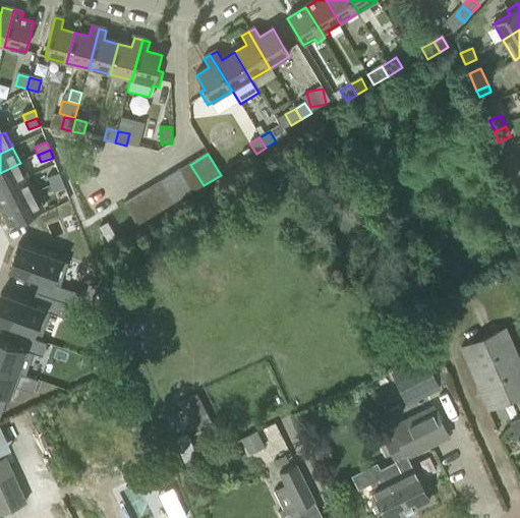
[(501,161),(506,172),(517,167),(512,156),(501,161)]
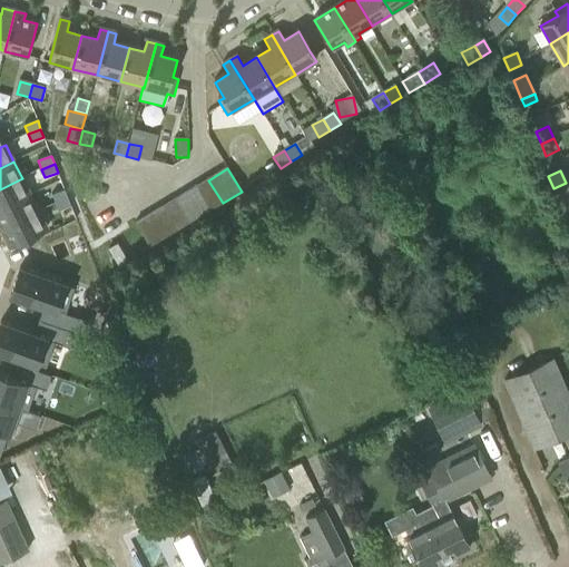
[(22,178),(0,189),(0,209),(30,195),(22,178)]
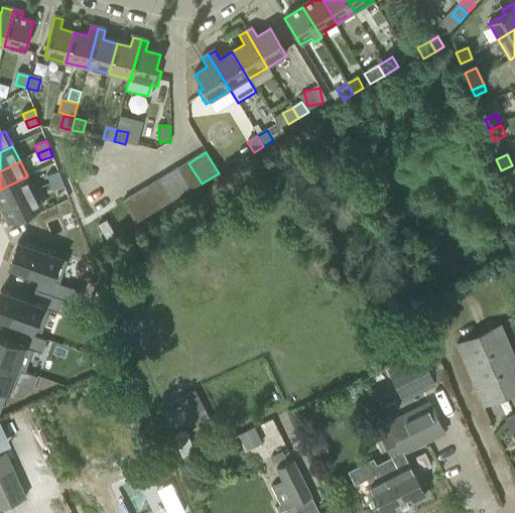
[(188,163),(178,169),(190,190),(202,183),(188,163)]
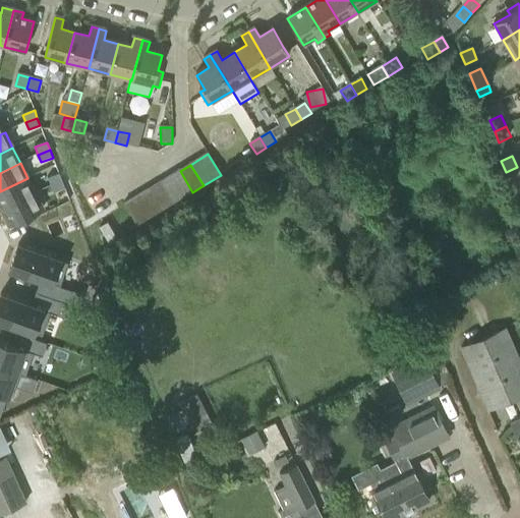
[(519,172),(517,167),(506,172),(510,182),(519,178),(519,172)]
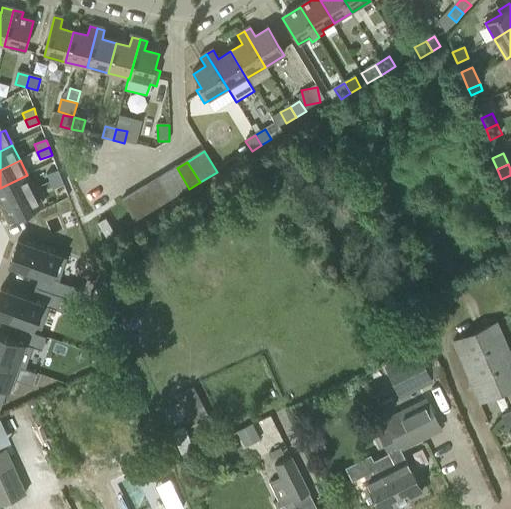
[(177,168),(160,178),(172,199),(189,189),(177,168)]
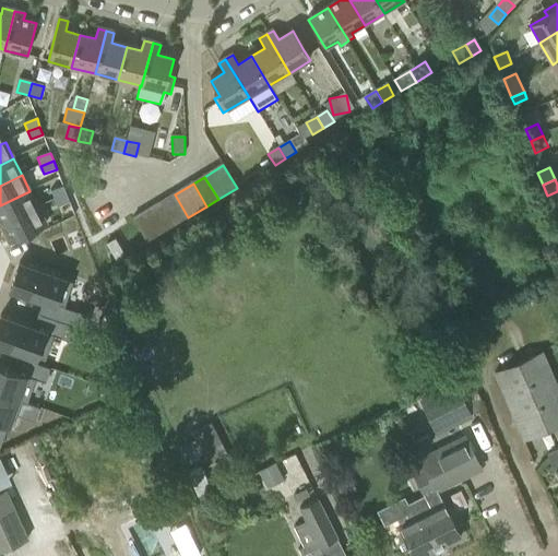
[(63,187),(51,192),(55,200),(67,196),(63,187)]
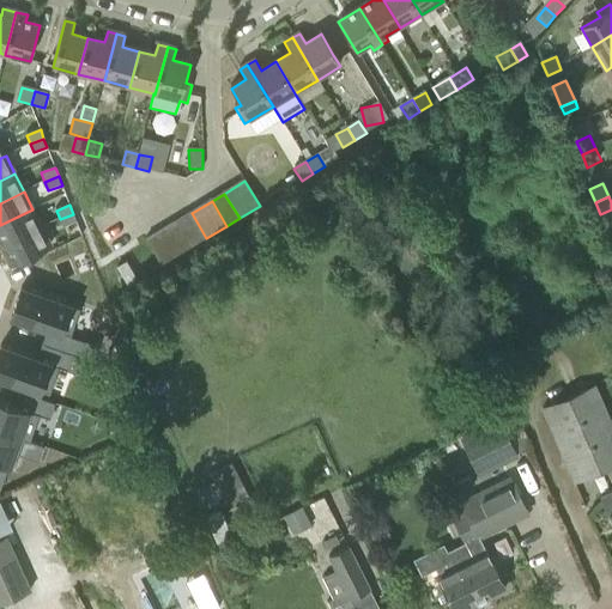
[(32,209),(0,225),(0,245),(1,248),(42,229),(32,209)]
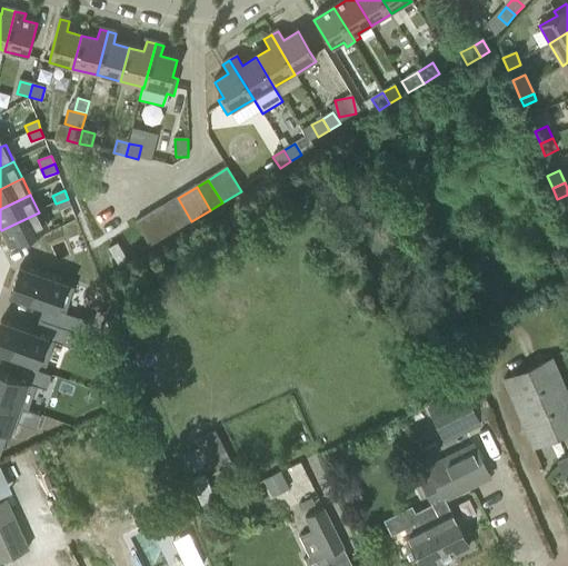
[(178,198),(161,208),(176,230),(191,221),(178,198)]
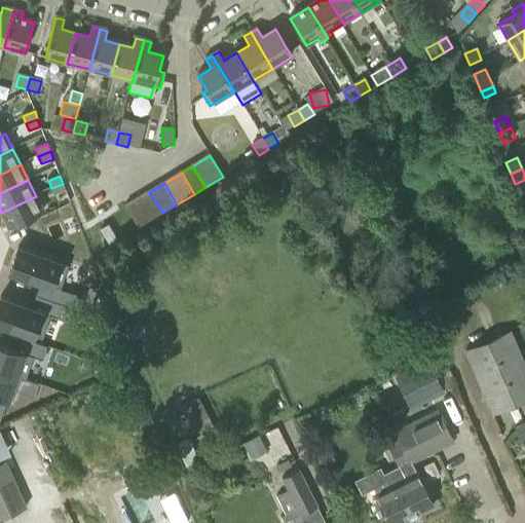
[(63,184),(51,188),(54,195),(66,191),(63,184)]
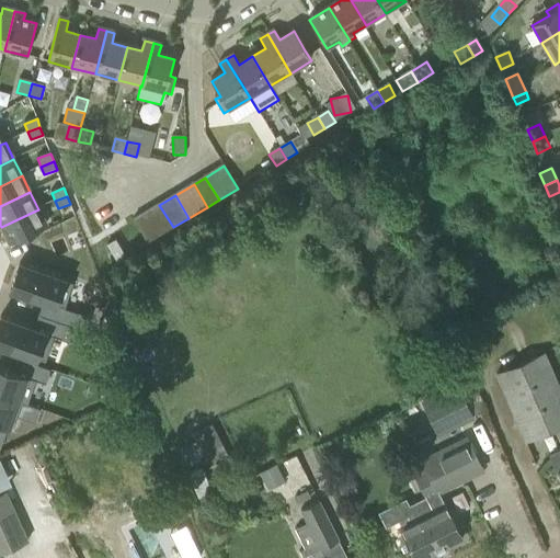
[(159,205),(147,213),(160,235),(173,227),(159,205)]
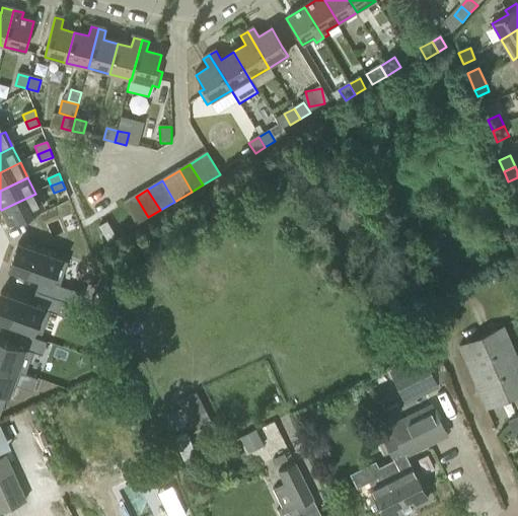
[(35,194),(1,210),(9,226),(43,210),(35,194)]
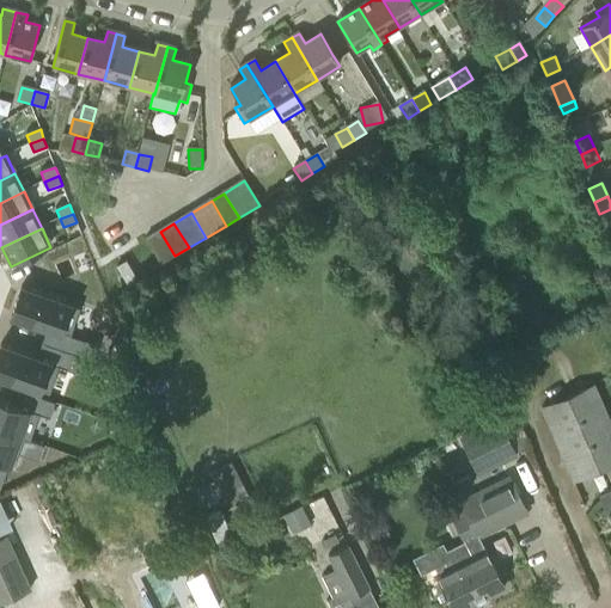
[(175,256),(160,232),(146,240),(160,265),(175,256)]
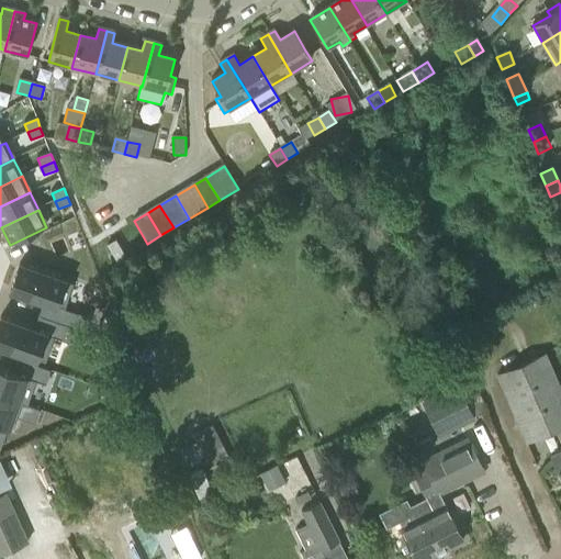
[(20,266),(11,291),(44,303),(38,317),(67,327),(73,330),(78,315),(65,310),(74,284),(20,266)]
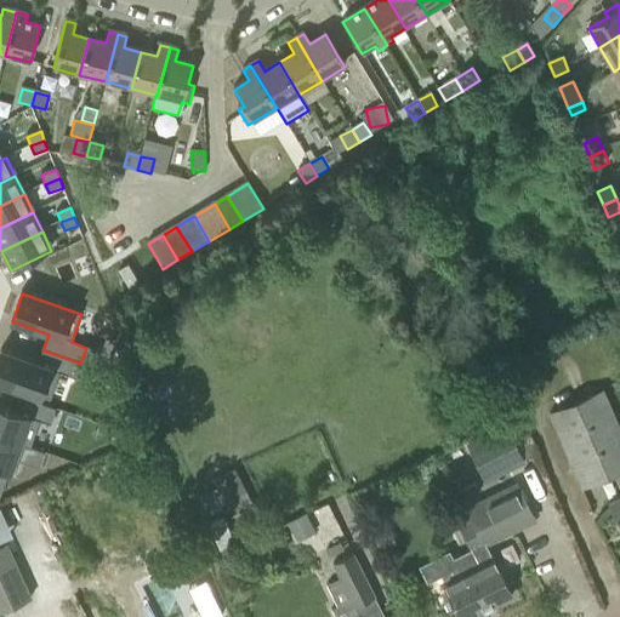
[(86,348),(80,364),(94,369),(100,353),(86,348)]
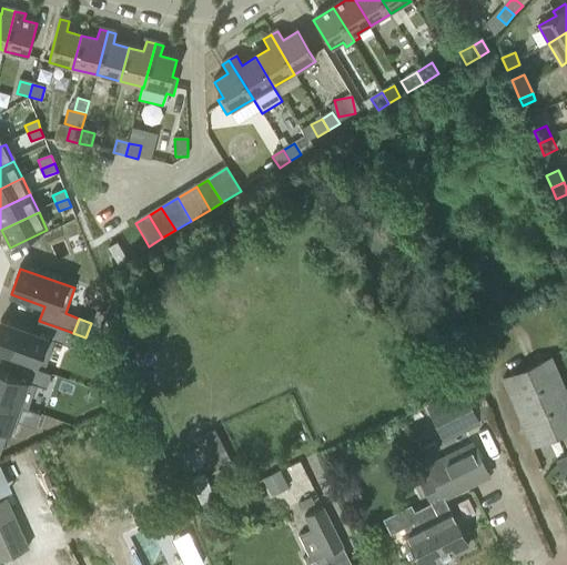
[(2,323),(0,326),(0,351),(46,367),(56,342),(62,345),(68,331),(39,321),(34,334),(2,323)]
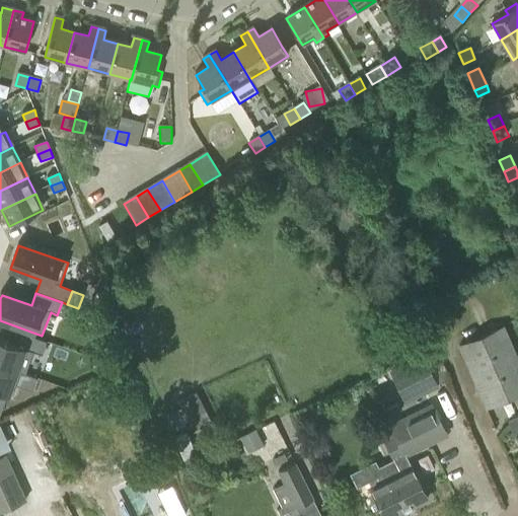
[(459,348),(478,390),(486,410),(514,397),(517,407),(517,417),(509,421),(517,441),(517,361),(504,328),(459,348)]
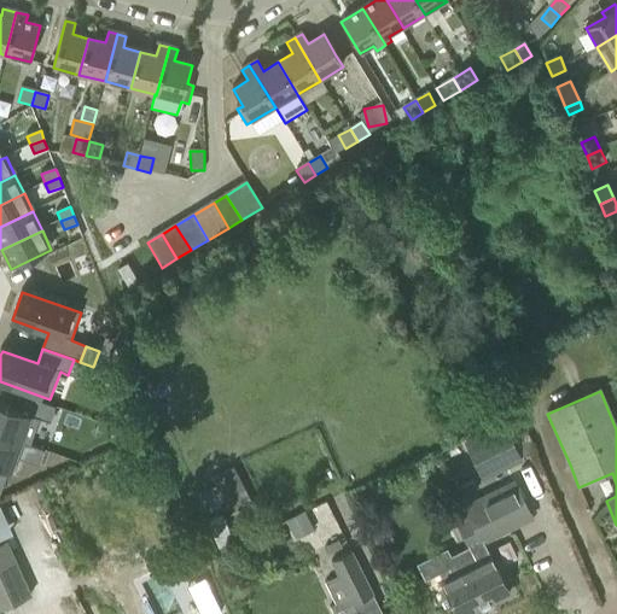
[(0,405),(0,436),(25,445),(24,446),(30,448),(40,420),(51,424),(56,408),(25,397),(19,413),(0,405)]
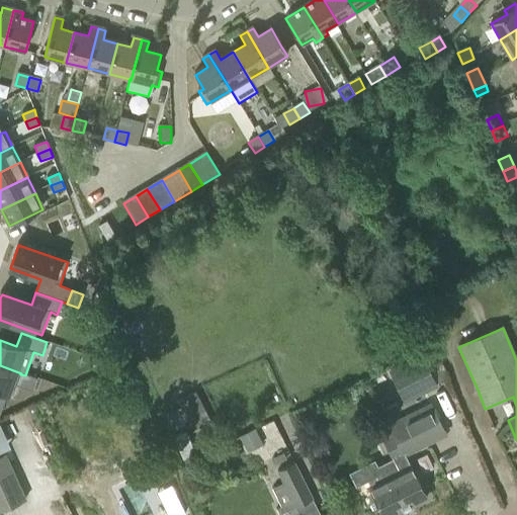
[(403,368),(417,398),(437,388),(423,358),(403,368)]
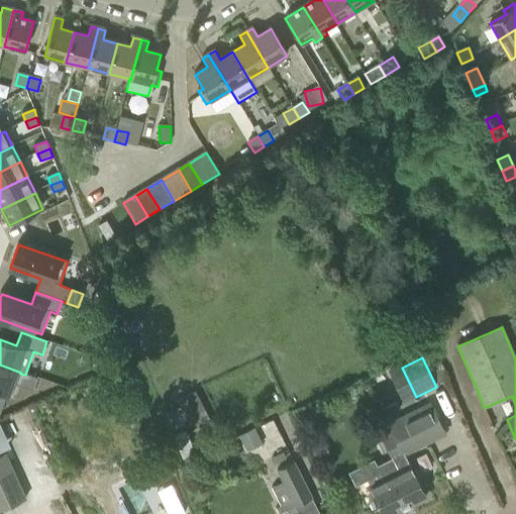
[(0,416),(8,394),(13,395),(20,374),(21,373),(0,365),(0,416)]
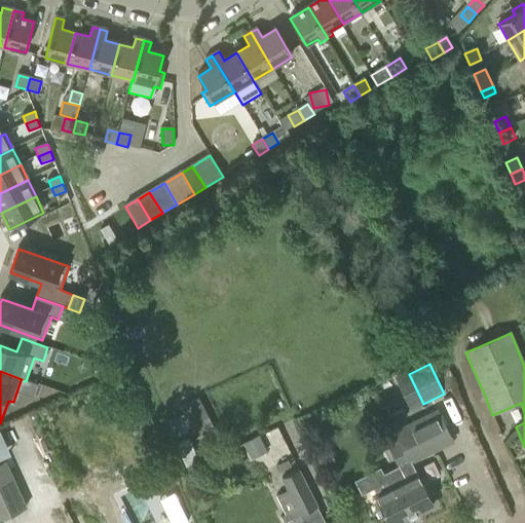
[(181,408),(197,441),(217,431),(200,399),(181,408)]
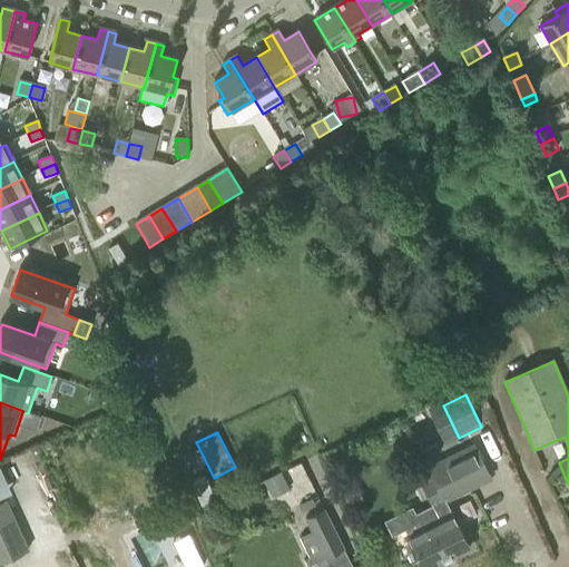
[(420,524),(392,537),(404,561),(417,556),(422,566),(437,566),(470,550),(447,501),(490,479),(476,449),(419,477),(433,507),(417,516),(420,524)]
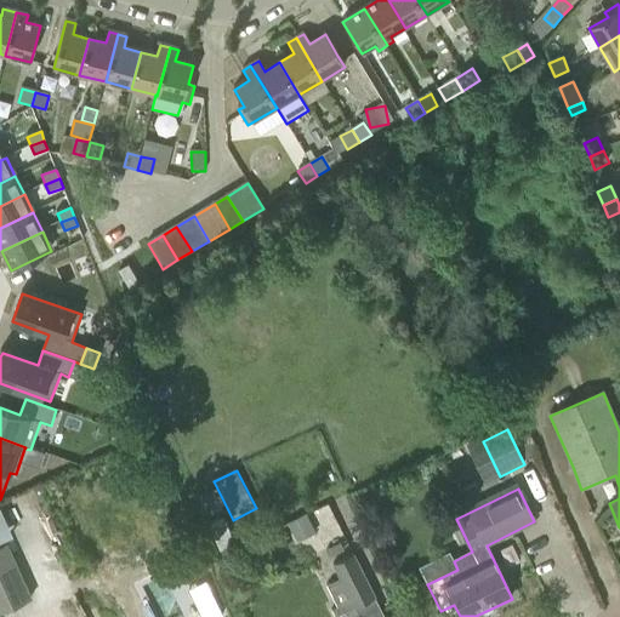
[(307,518),(289,526),(296,542),(314,532),(307,518)]
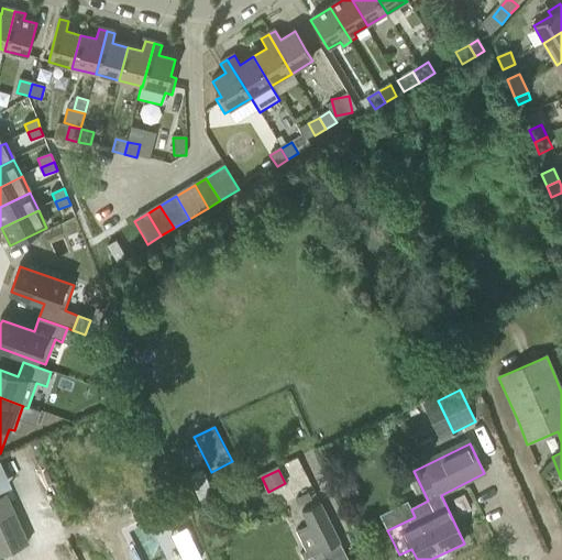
[(352,481),(350,475),(344,478),(335,482),(340,493),(349,509),(363,503),(361,500),(359,493),(352,481)]
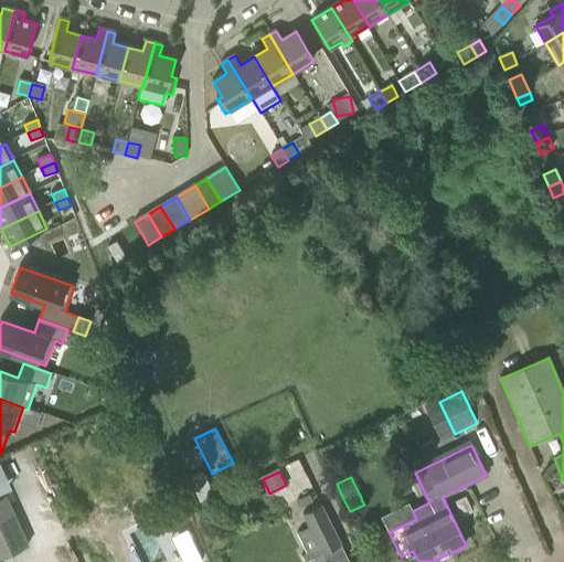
[(0,561),(3,560),(21,551),(31,548),(20,523),(8,497),(0,499),(0,561)]
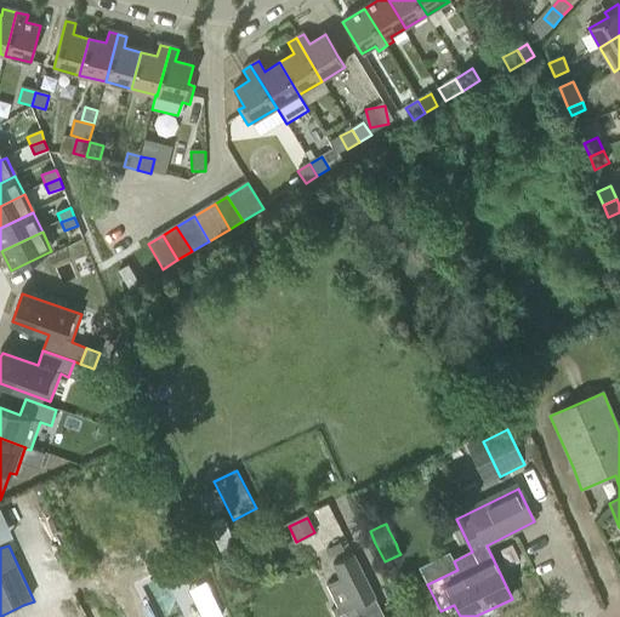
[(360,616),(357,609),(375,600),(353,556),(334,566),(341,581),(328,587),(339,609),(333,612),(334,616),(360,616)]
